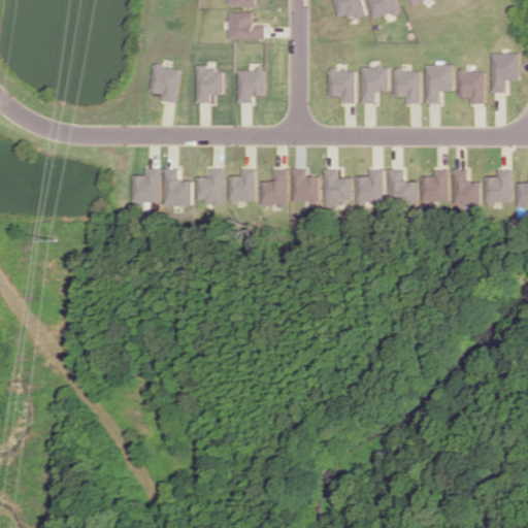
[(335,0),(341,20),(369,11),(365,0),(335,0)]
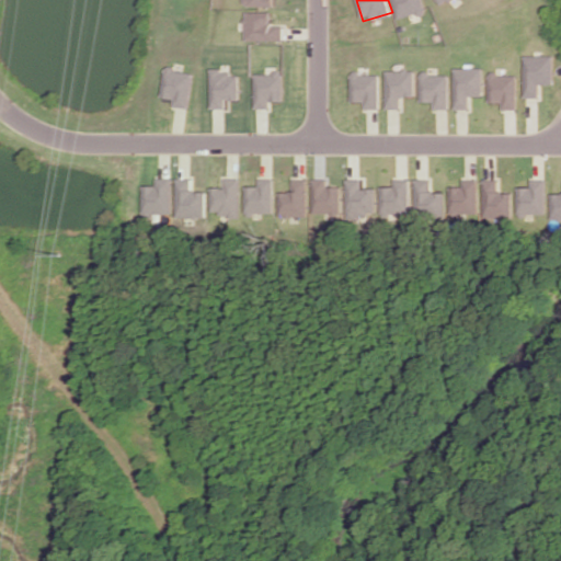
[(423,0),(393,0),(400,20),(427,11),(423,0)]
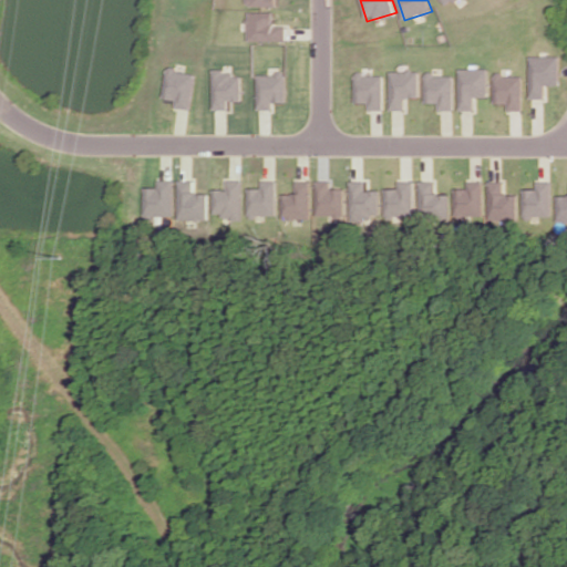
[(287,26),(274,26),(275,12),(248,11),(248,40),(286,41),(287,26)]
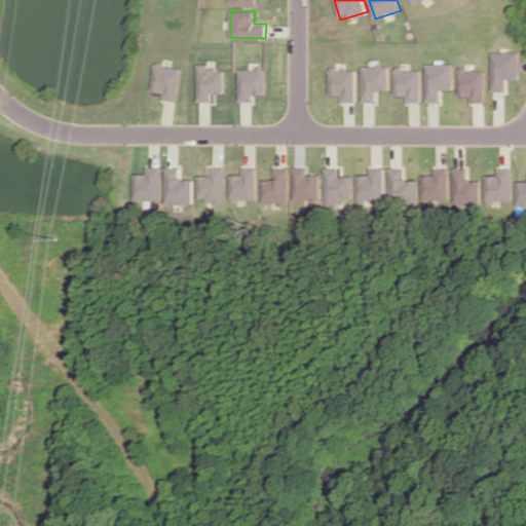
[(520,78),(520,51),(492,52),(492,91),(506,91),(506,79),(520,78)]
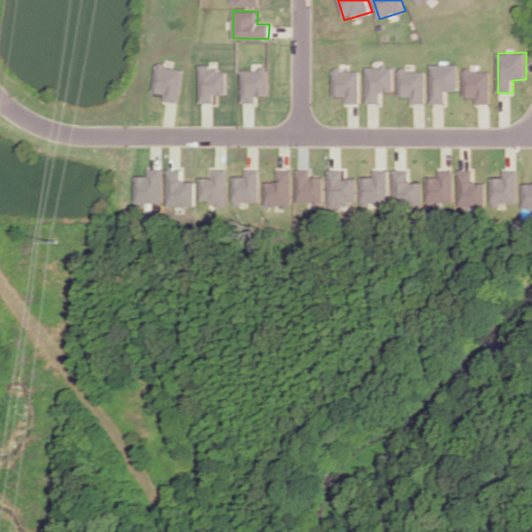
[(431,104),(446,104),(446,90),(458,91),(459,63),(432,63),(431,104)]
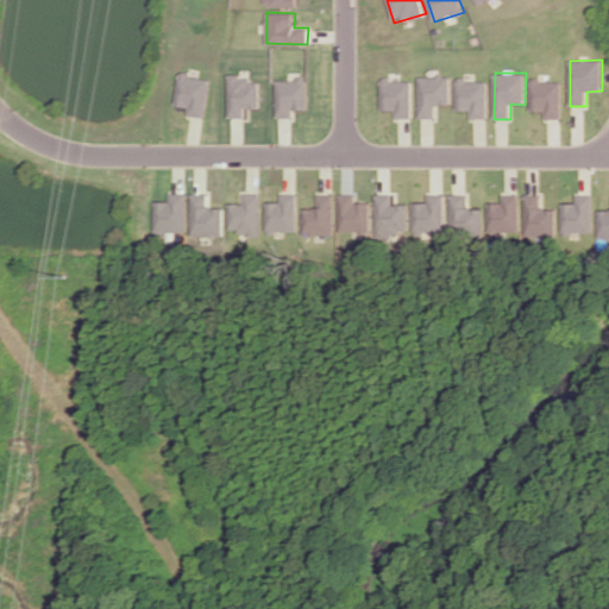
[(205,118),(209,77),(179,75),(175,105),(188,106),(187,115),(205,118)]
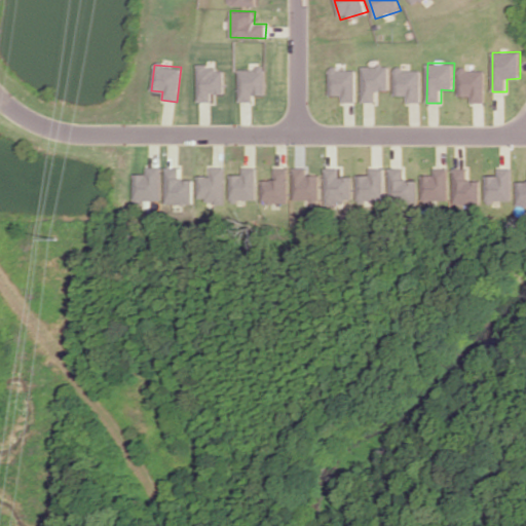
[(364,102),(378,102),(378,90),(389,90),(389,66),(363,66),(364,102)]
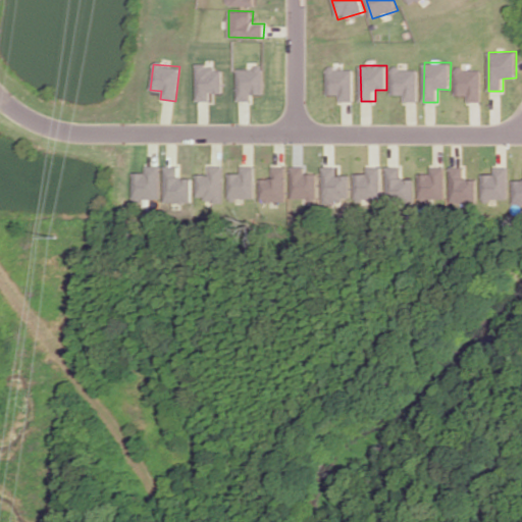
[(222,93),(222,66),(196,66),(195,101),(212,101),(212,92),(222,93)]
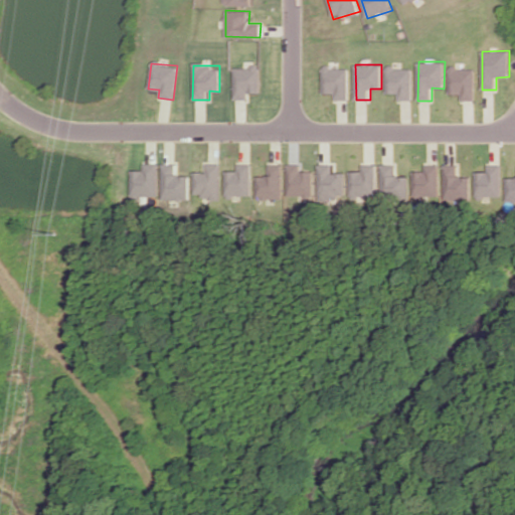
[(233,66),(233,99),(247,100),(247,93),(260,93),(261,66),(233,66)]
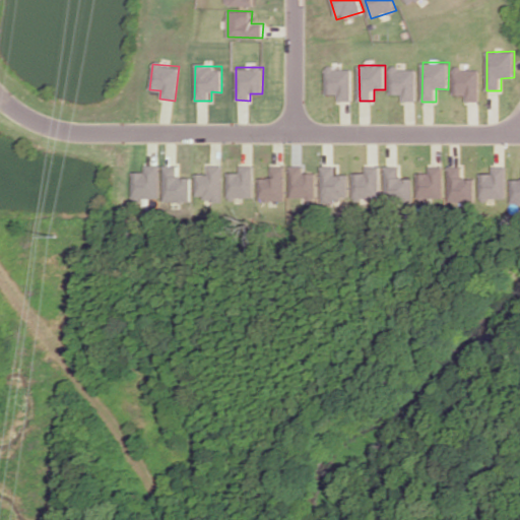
[(338,93),(338,101),(352,101),(353,68),(326,67),(326,93),(338,93)]
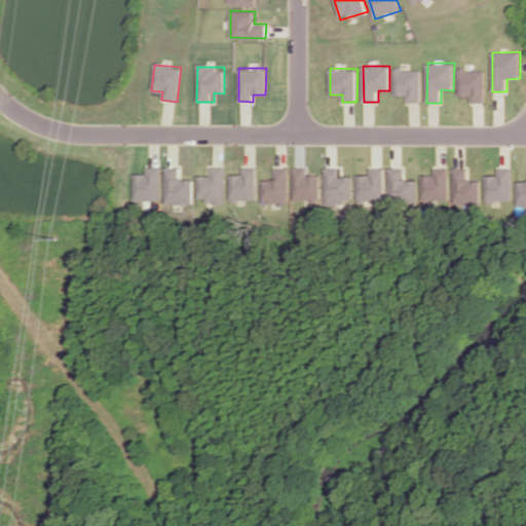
[(421,102),(422,69),(396,68),(395,96),(408,96),(408,102),(421,102)]
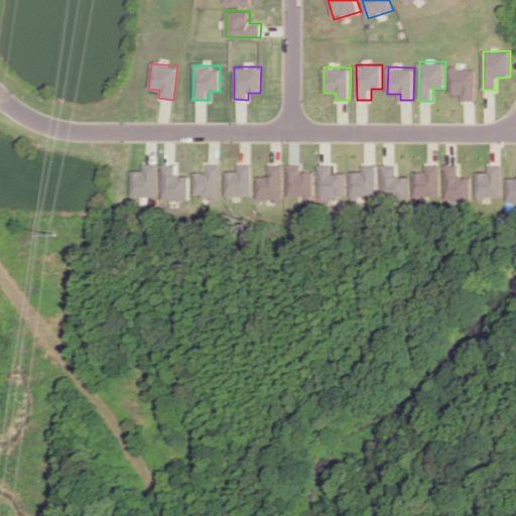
[(477,101),(477,69),(450,68),(449,94),(463,94),(463,100),(477,101)]
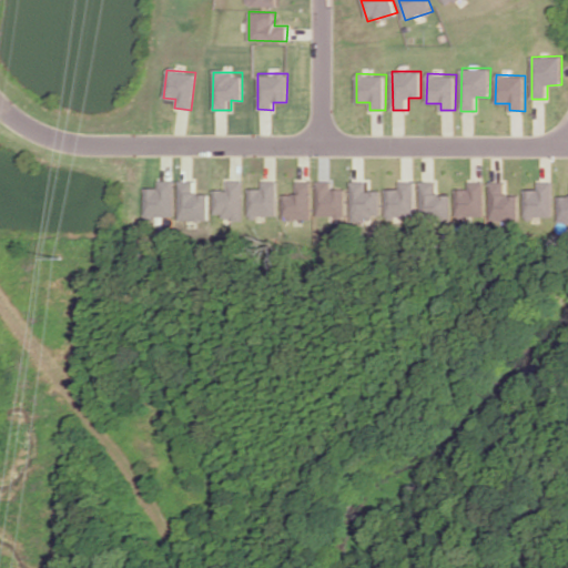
[(173,180),(158,180),(156,188),(144,188),(143,216),(172,217),(173,180)]
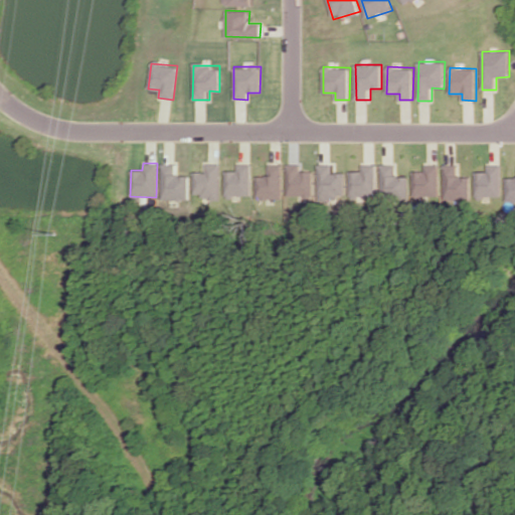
[(188,175),(175,175),(175,163),(162,163),(161,199),(188,199),(188,175)]
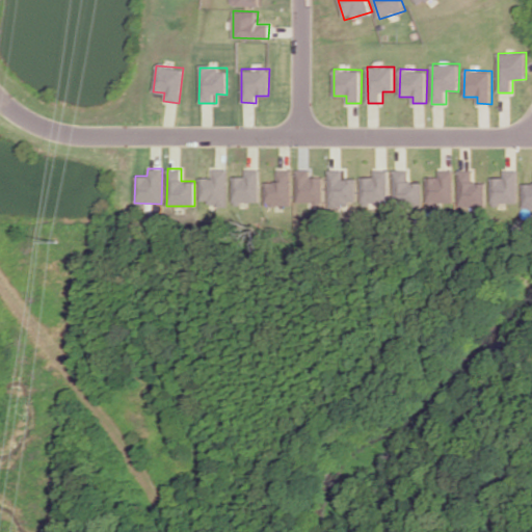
[(227,204),(227,168),(212,168),(212,178),(200,177),(200,203),(227,204)]
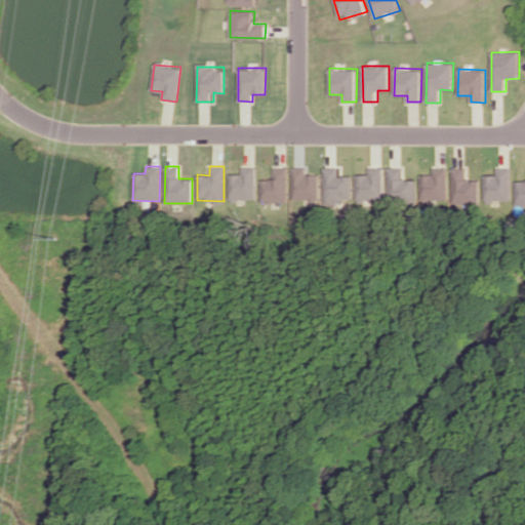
[(255,166),(241,166),(241,173),(229,173),(229,200),(255,200),(255,166)]
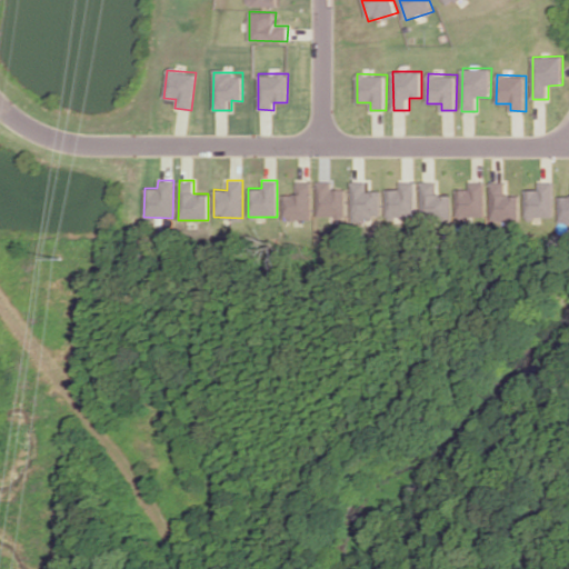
[(311,181),(296,180),(295,195),(283,195),(282,219),(310,219),(311,181)]
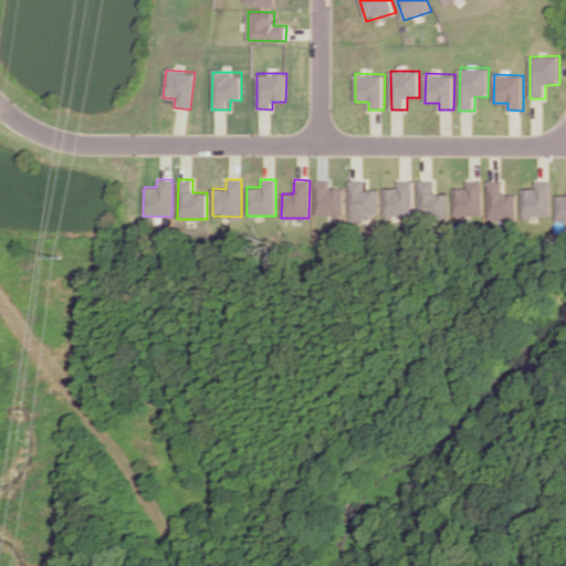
[(315,215),(344,216),(344,187),(331,187),(331,180),(316,179),(315,215)]
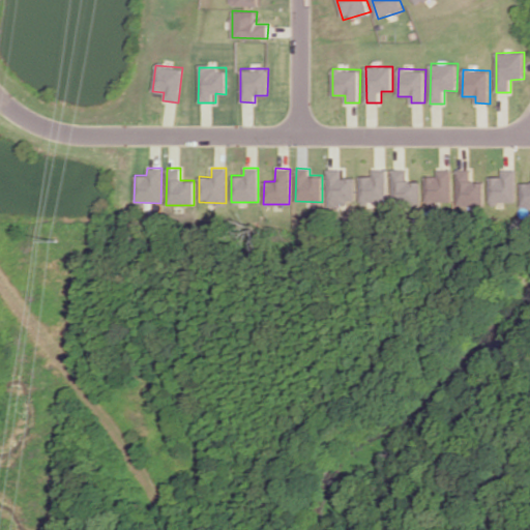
[(386,202),(387,168),(373,168),(373,176),(360,176),(359,202),(386,202)]
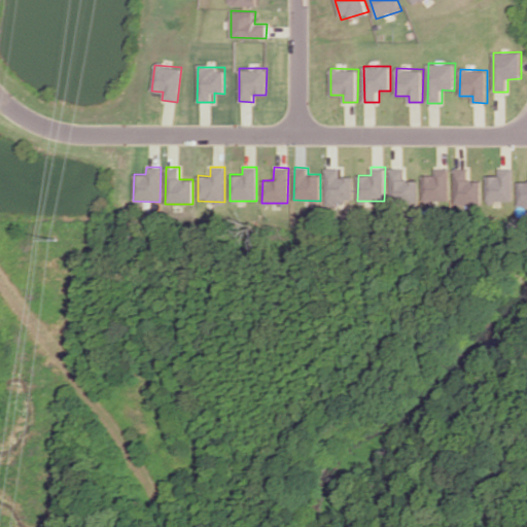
[(325,204),(352,204),(353,177),(340,176),(340,168),(326,168),(325,204)]
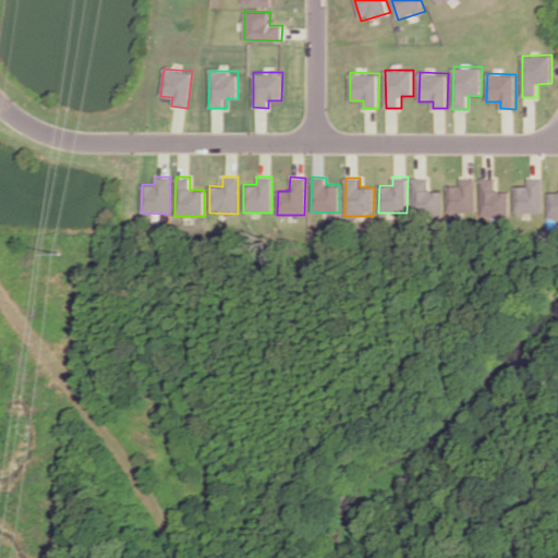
[(440,191),(428,191),(428,178),(413,178),(413,214),(441,213),(440,191)]
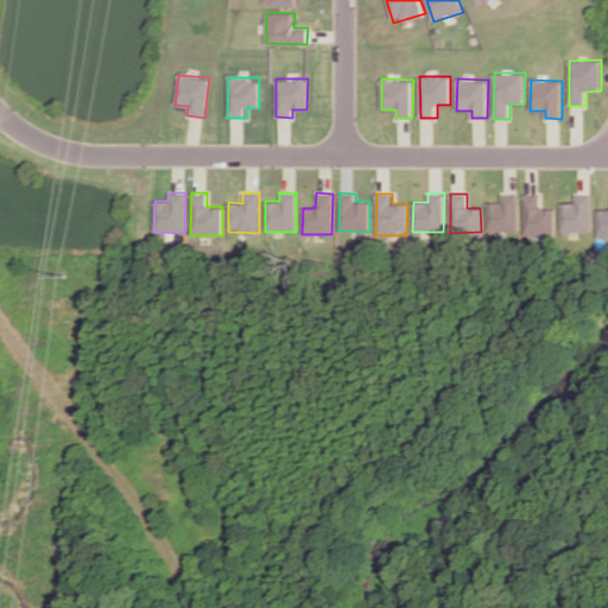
[(500,202),(487,202),(487,232),(518,232),(518,194),(500,194),(500,202)]
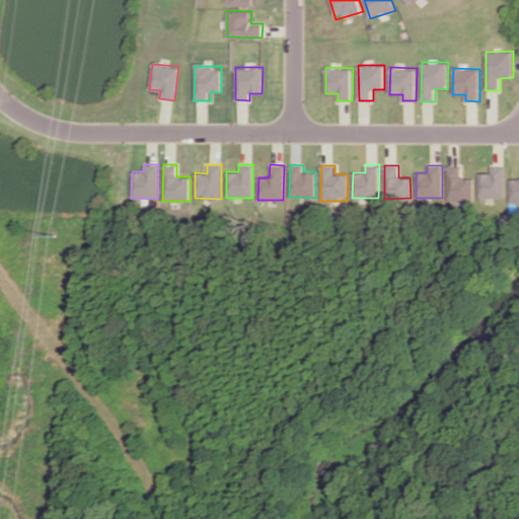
[(473,177),(462,177),(462,165),(447,165),(447,201),(473,202),(473,177)]
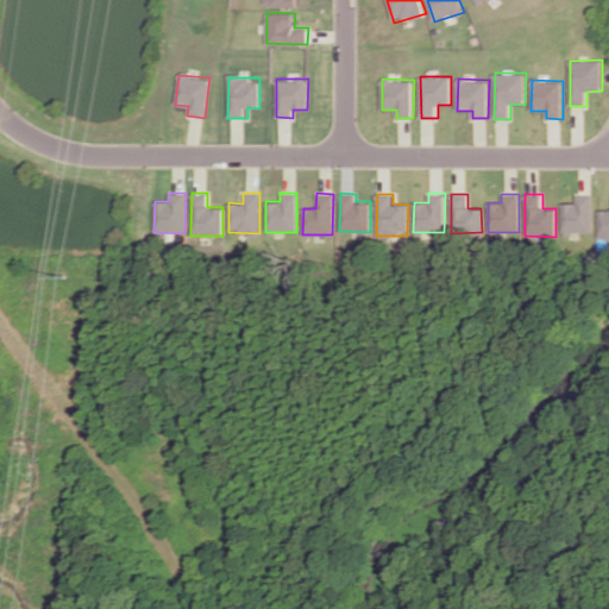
[(592,232),(592,195),(576,194),(576,203),(562,202),(562,232),(592,232)]
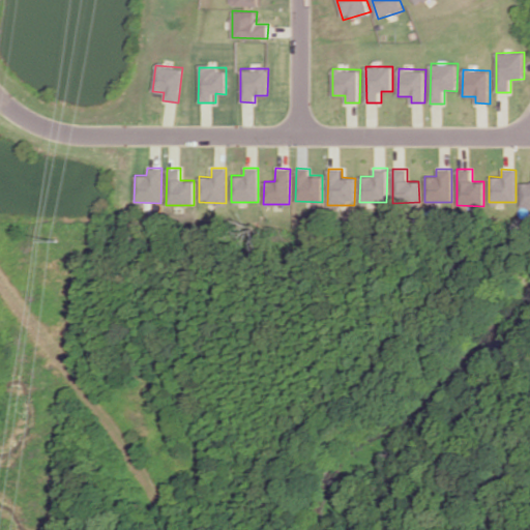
[(520,207),(529,206),(529,182),(521,182),(520,207)]
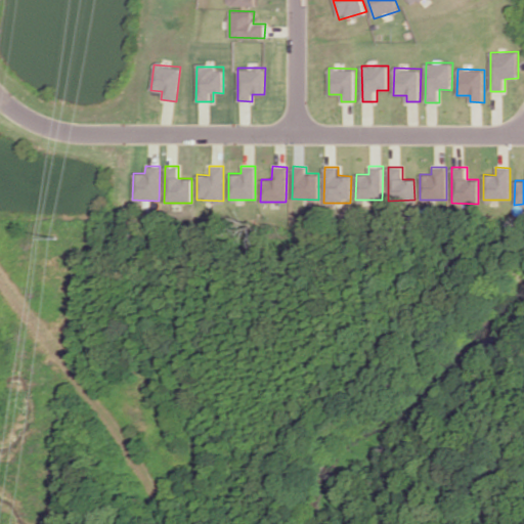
All buildings are outlined.
